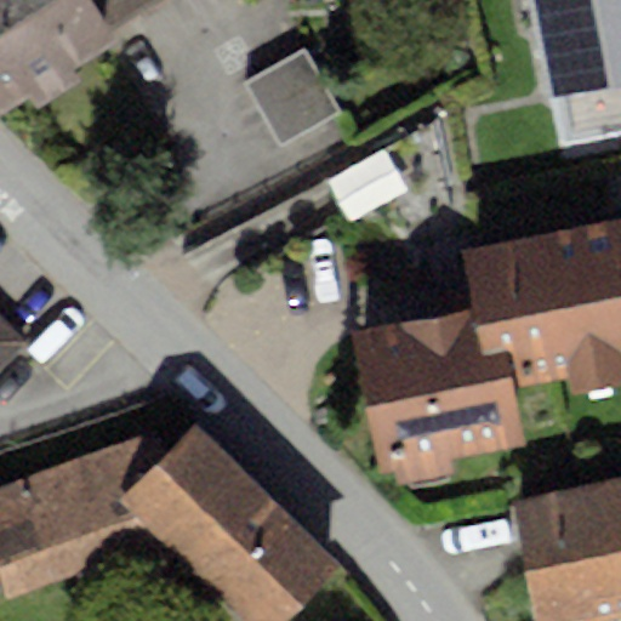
[(0,0),(0,109),(113,40),(108,32),(87,0),(0,0)]
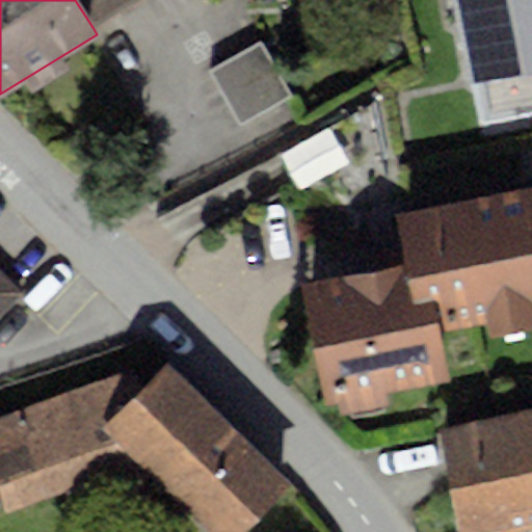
[(136,0),(75,0),(92,27),(136,0)]
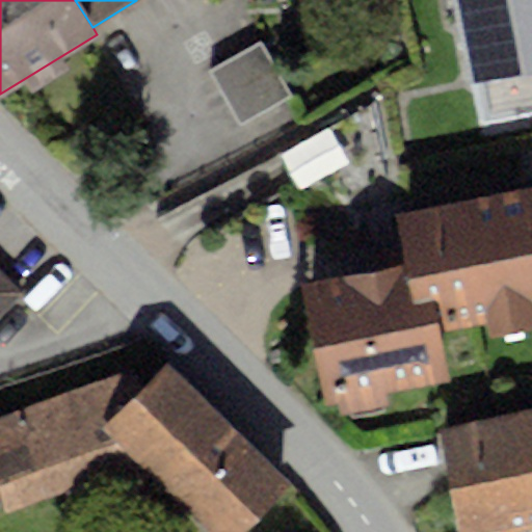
[(531,0),(453,0),(481,123),(531,111),(531,0)]
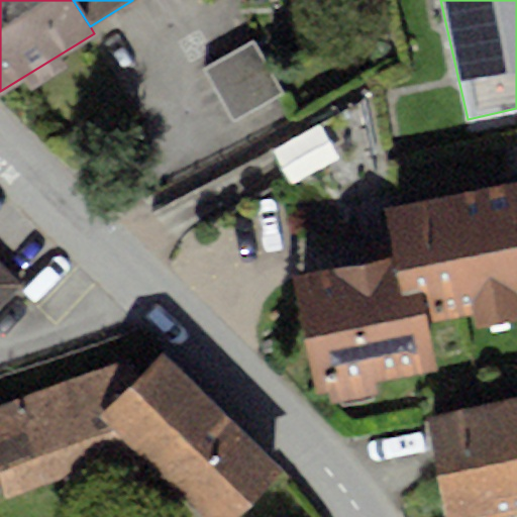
[(254,40),(204,70),(235,123),(286,94),(254,40)]
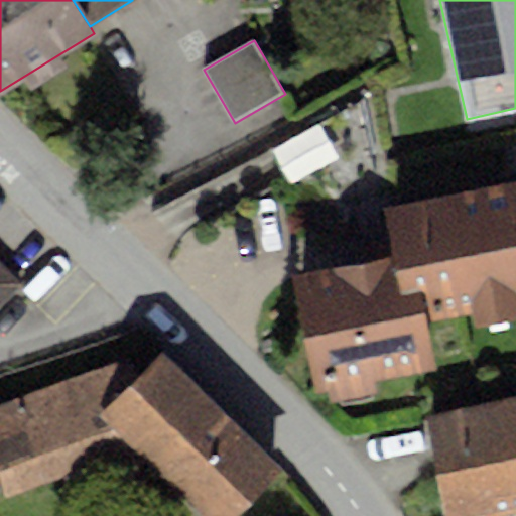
[(515,308),(515,212),(393,231),(400,268),(410,329),(429,326),(515,308)]
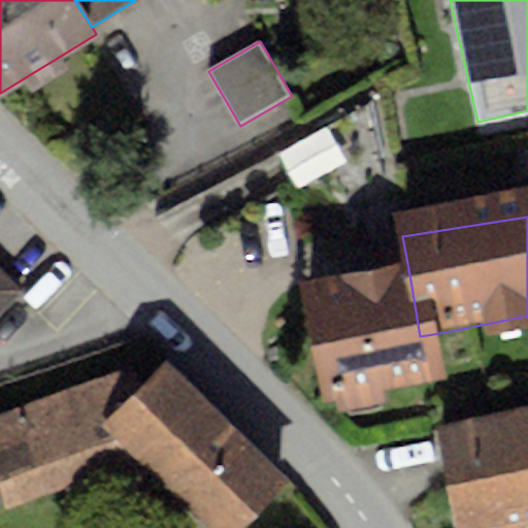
[(0,268),(0,317),(25,292),(0,268)]
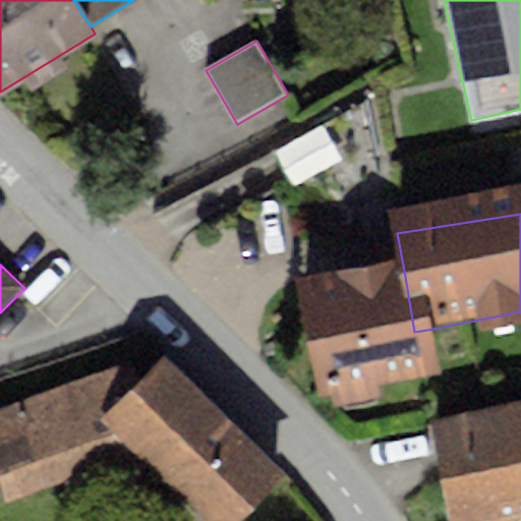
[(404,271),(311,287),(335,414),(445,394),(433,329),(414,332),(404,271)]
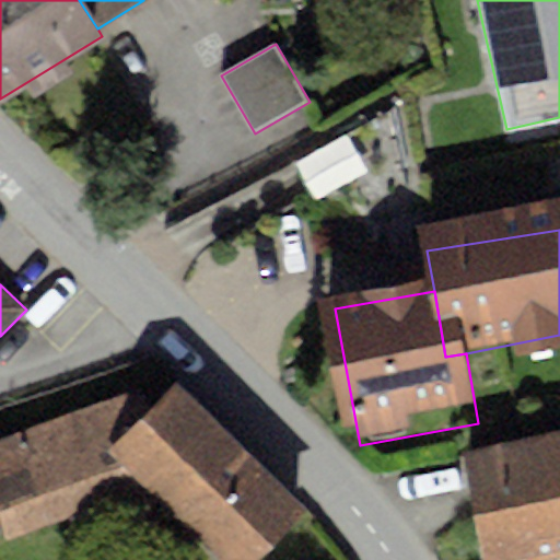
[(137,391),(0,439),(0,522),(7,540),(147,490),(220,559),(256,559),(307,506),(176,383),(146,415),(137,391)]
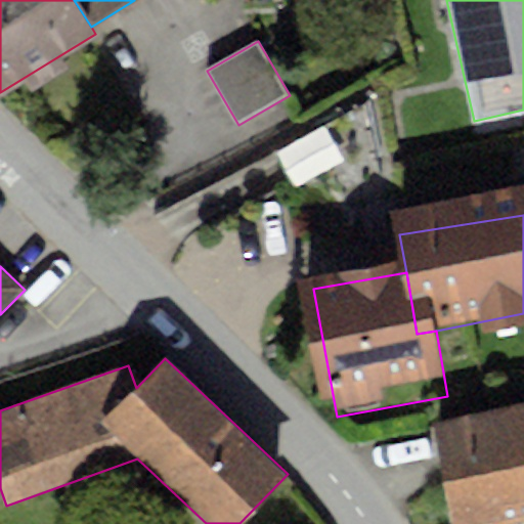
[(449,523),(500,523),(523,520),(523,407),(433,424),(449,523)]
